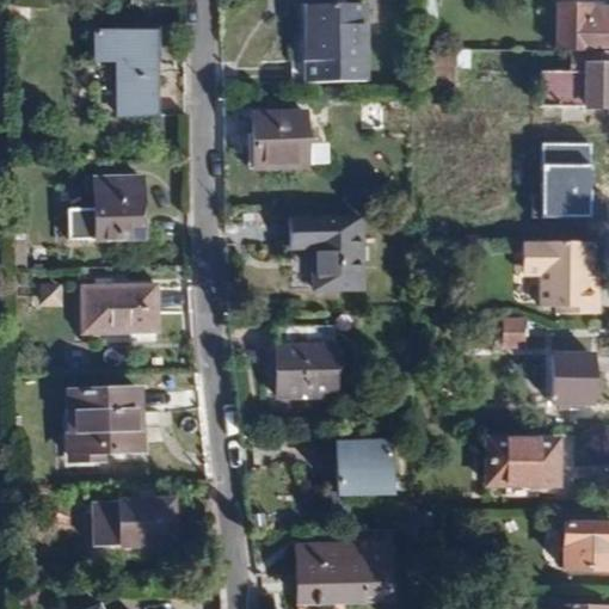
[(558,49),(592,49),(592,45),(608,44),(608,6),(592,6),(592,1),(558,1),(558,49)]
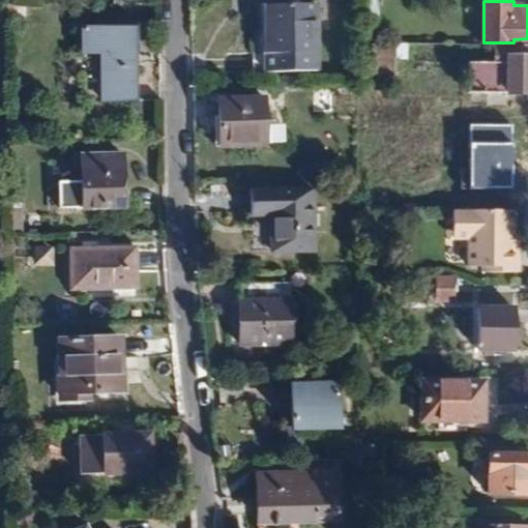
[(268,70),(317,69),(316,2),(266,3),(267,34),(268,70)]
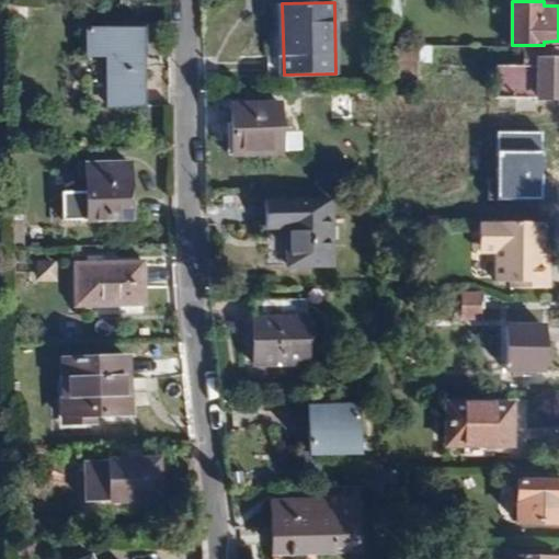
[(145,68),(144,27),(89,29),(89,55),(109,55),(109,105),(146,105),(145,68)]
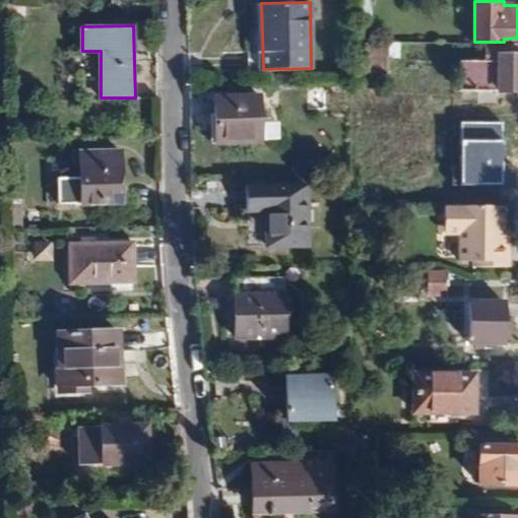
[(371,41),(371,71),(388,71),(388,56),(398,56),(397,41),(372,41),(371,41)]
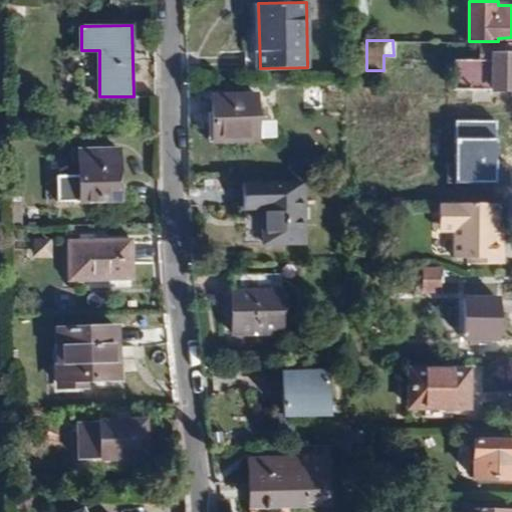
[(455,58),(454,88),(511,88),(511,43),(479,42),(479,58),(455,58)]
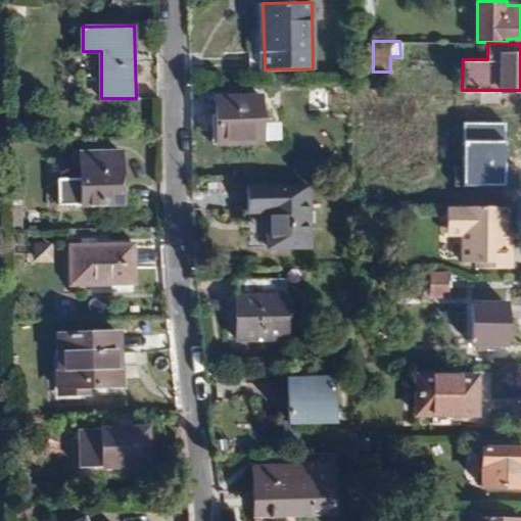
[(265,122),(264,94),(216,95),(216,116),(217,143),(265,142),(265,139),(281,138),(281,122),(265,122)]
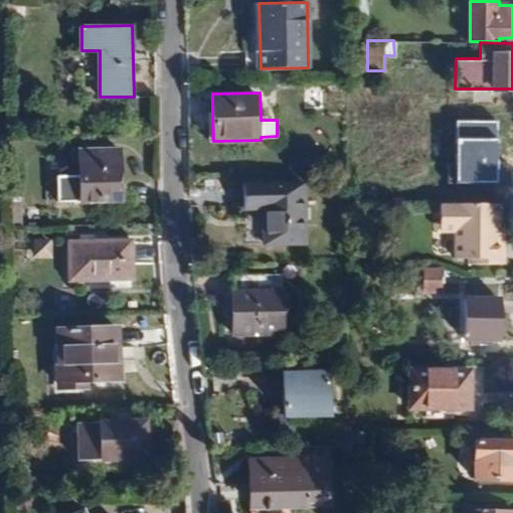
[(80,164),(81,201),(122,200),(121,182),(121,148),(84,149),(84,164),(80,164)]
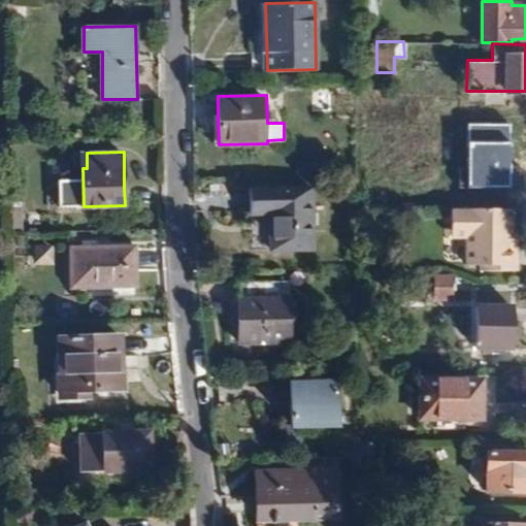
[(314,187),(252,189),(252,198),(253,212),(270,211),(271,249),(316,248),(314,187)]
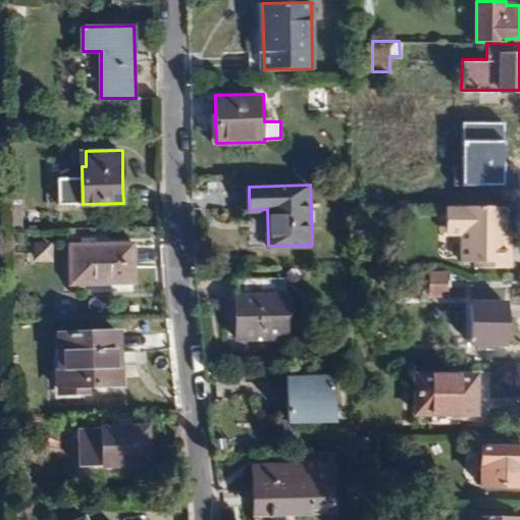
[(508,206),(448,205),(448,226),(454,234),(463,234),(463,261),(476,261),(476,266),(512,266),(512,243),(508,243),(508,225),(508,206)]
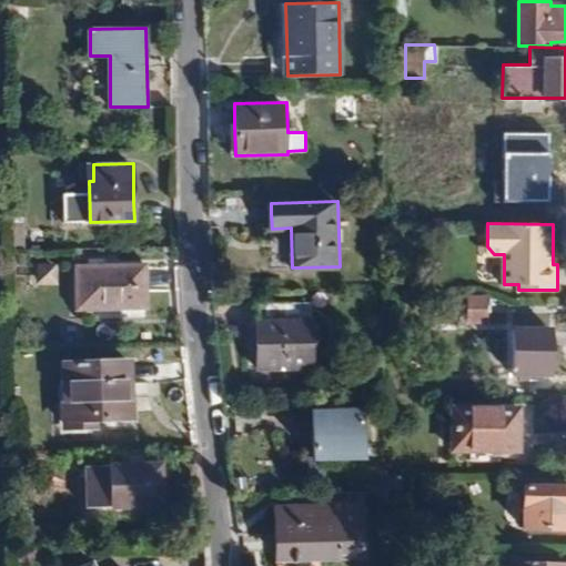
[(23,224),(11,225),(11,250),(24,249),(23,224)]
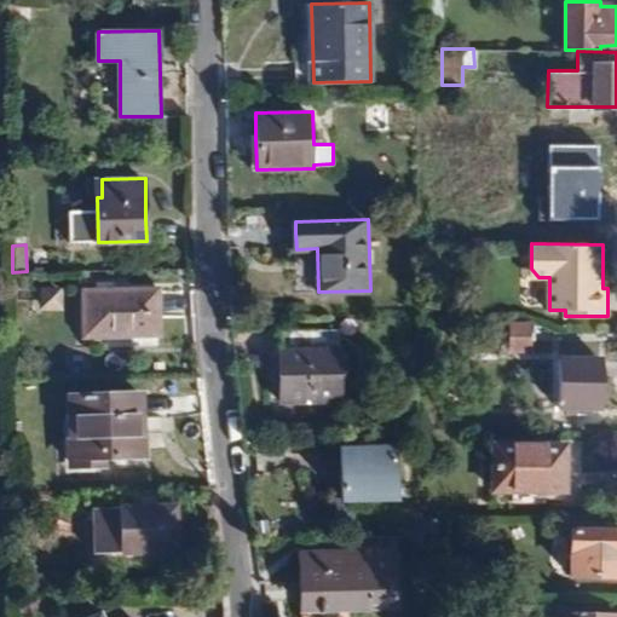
[(160,286),(84,288),(85,336),(161,335),(161,307),(160,286)]
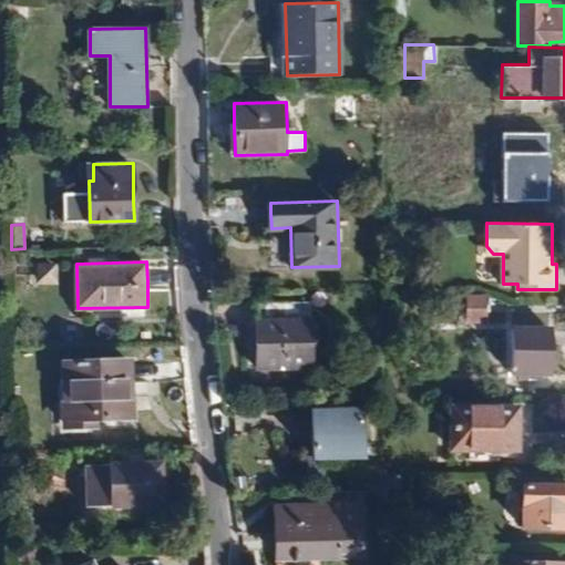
[(486,319),(486,296),(468,296),(469,319),(486,319)]
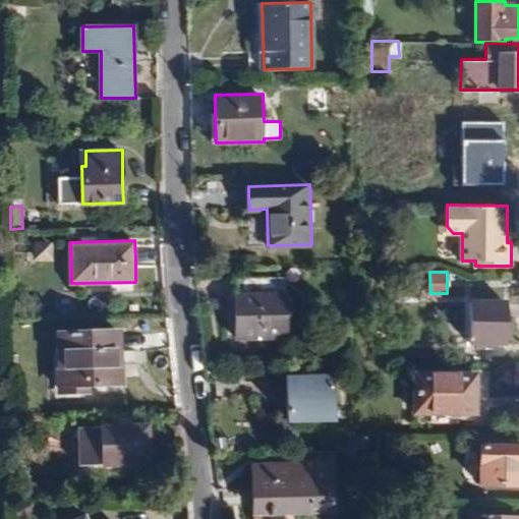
[(237,337),(287,335),(286,276),(236,277),(236,302),(237,337)]
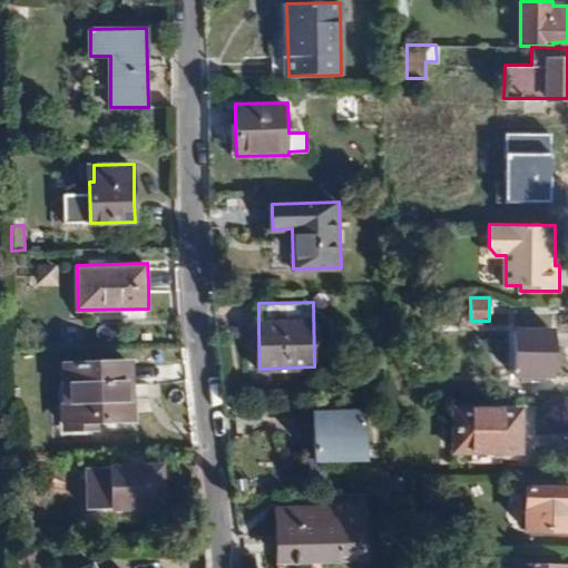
[(517,330),(516,374),(554,374),(554,351),(554,330),(517,330)]
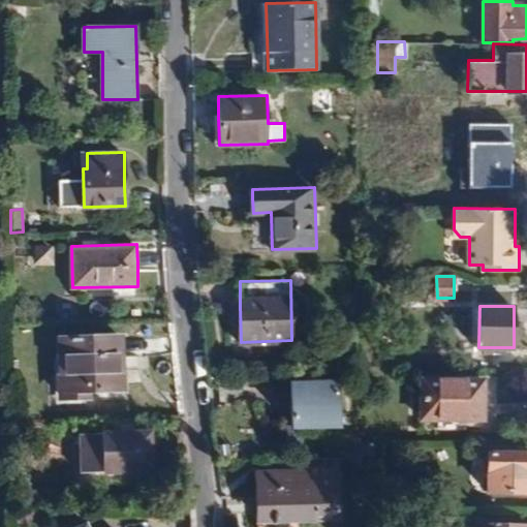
[(122,335),(61,337),(63,391),(93,390),(124,389),(122,354),(122,335)]
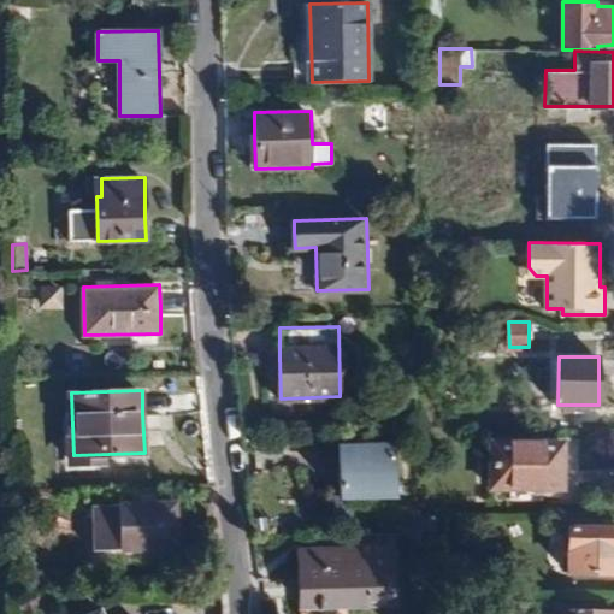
[(565,441),(491,441),(491,488),(564,488),(564,459),(565,441)]
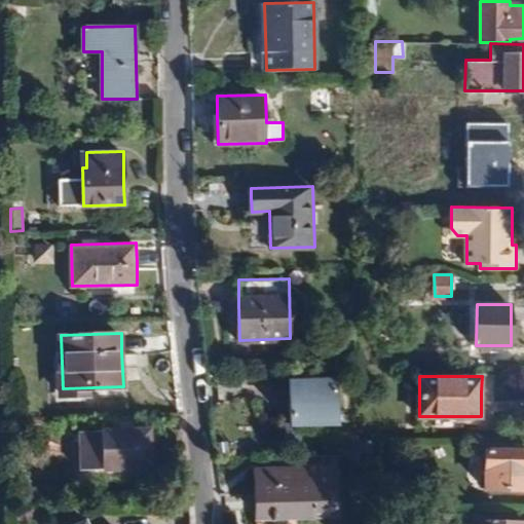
[(284,421),(337,420),(336,378),(283,379),(284,405),(284,421)]
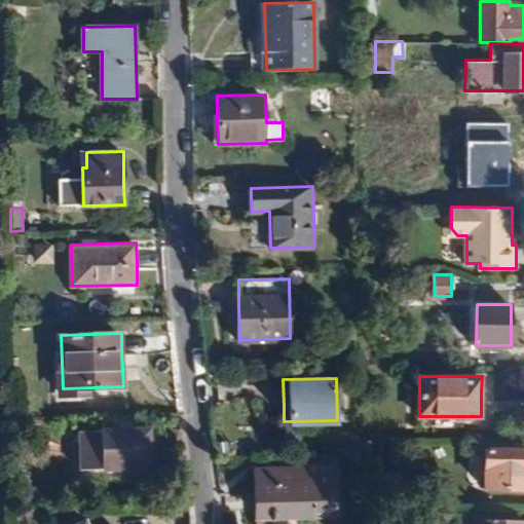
[(92,397),(92,387),(63,388),(63,398),(92,397)]
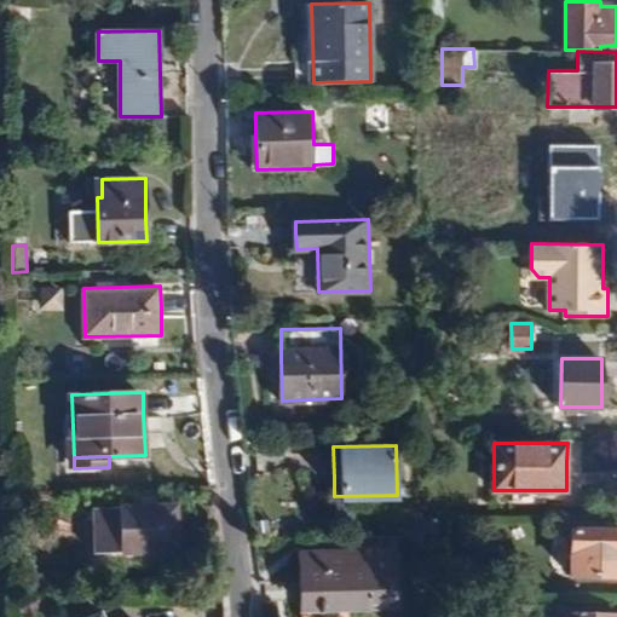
[(96,563),(180,559),(179,532),(179,503),(93,507),(96,563)]
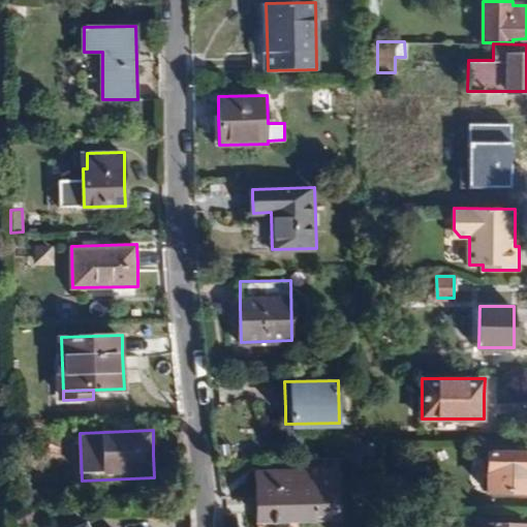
[(488,492),(526,492),(526,451),(488,451),(488,492)]
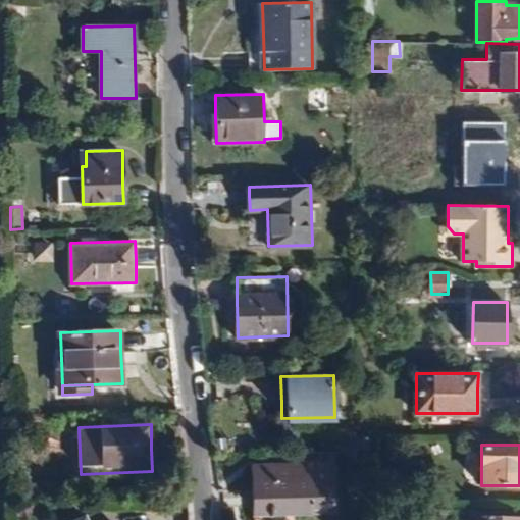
[(270,512),(311,511),(311,506),(332,506),(331,463),(257,465),(257,481),(254,481),(254,494),(254,508),(270,507),(270,512)]
